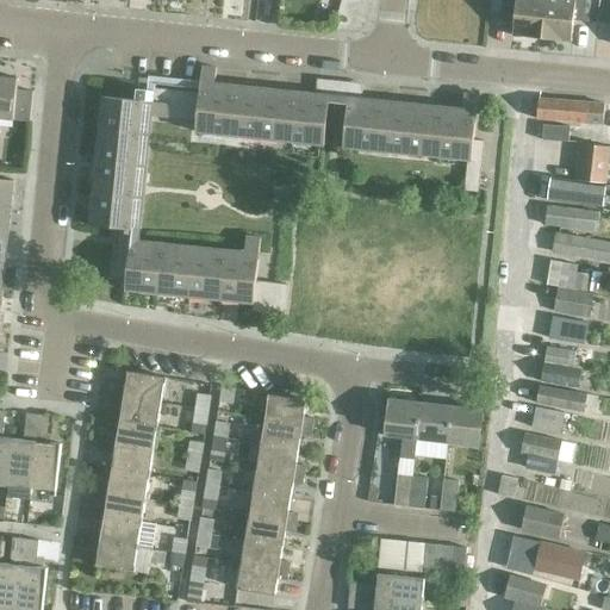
[(502,0),(500,16),(515,17),(512,38),(541,41),(546,0),(502,0)]
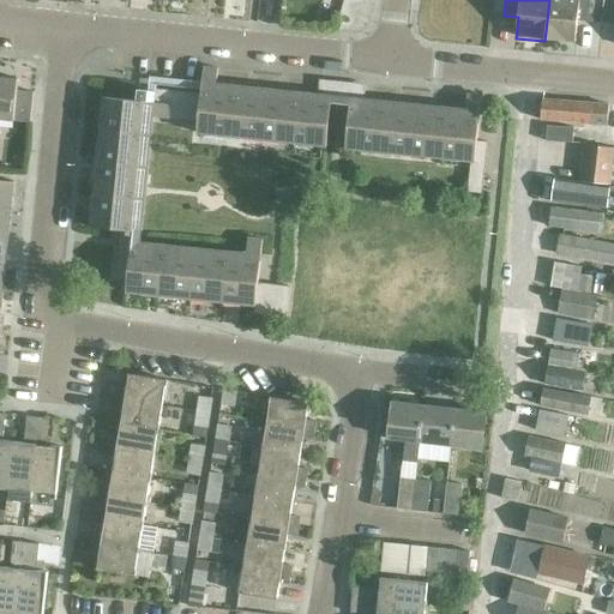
[(567,0),(567,1),(553,0),(549,0),(545,41),(575,44),(577,23),(591,25),(594,0),(567,0)]
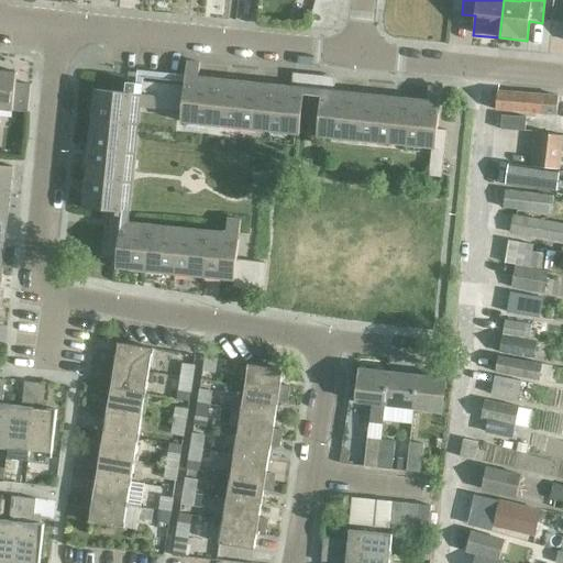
[(0,72),(0,110),(26,113),(30,86),(14,85),(14,74),(0,72)]
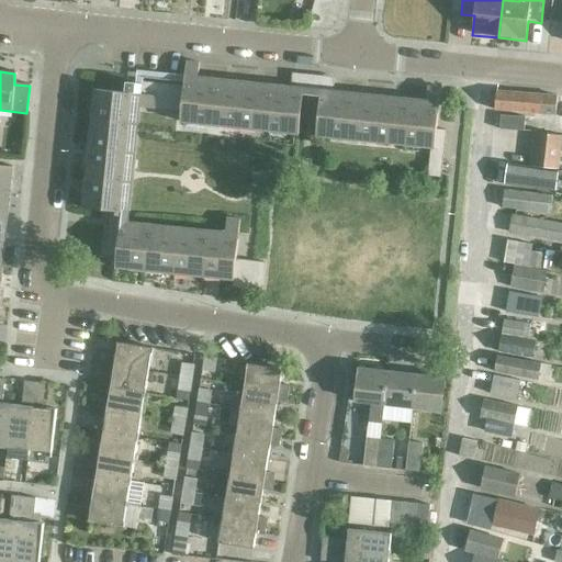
[(209,126),(213,85),(197,83),(183,81),(182,87),(181,100),(179,112),(178,123),(209,126)]
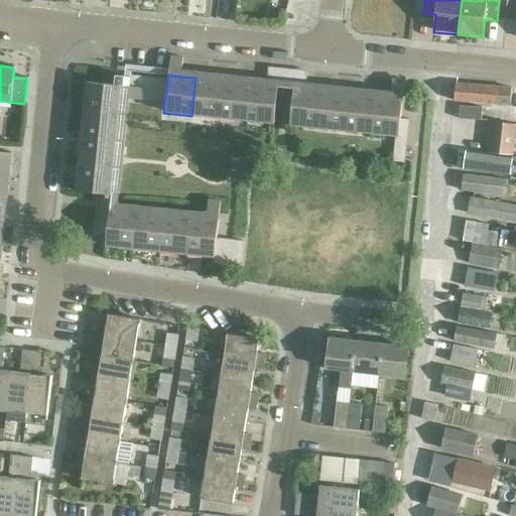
[(114,76),(113,86),(123,87),(124,77),(114,76)]
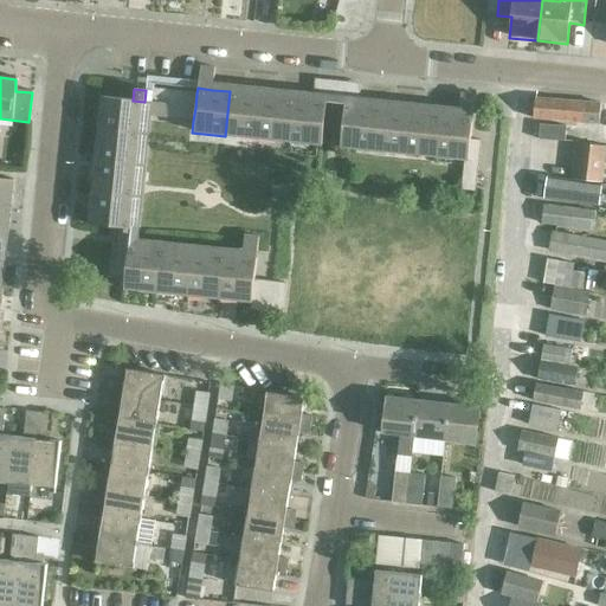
[(230,91),(225,136),(256,140),(260,95),(230,91)]
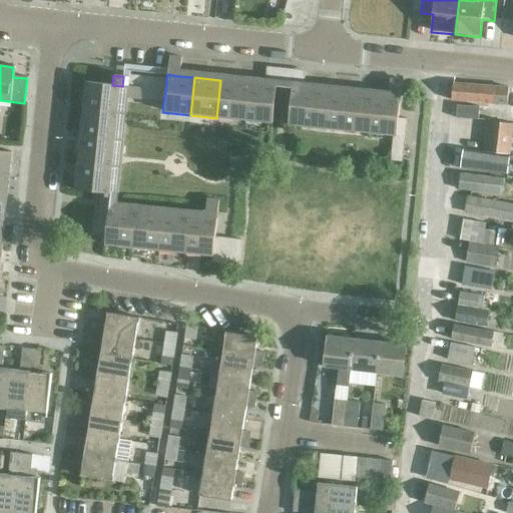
[(220,80),(216,118),(243,121),(247,83),(220,80)]
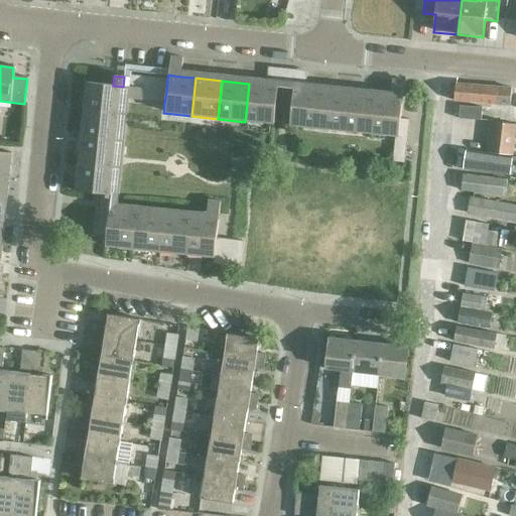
[(120,115),(123,87),(113,86),(86,83),(83,111),(120,115)]
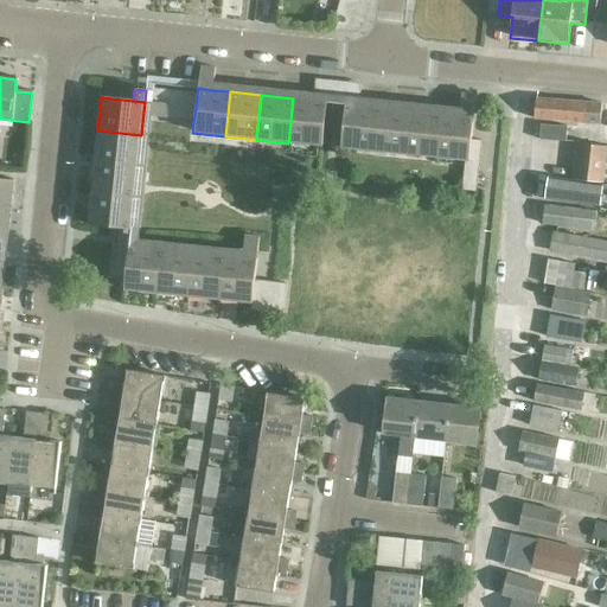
[(293,98),(288,144),(321,147),(326,102),(293,98)]
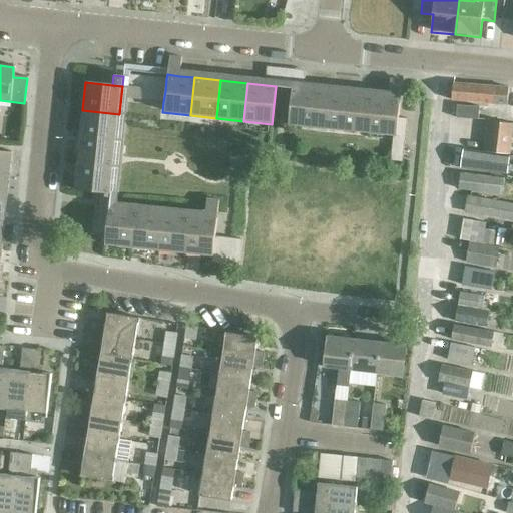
[(452,85),(450,101),(506,106),(507,89),(452,85)]
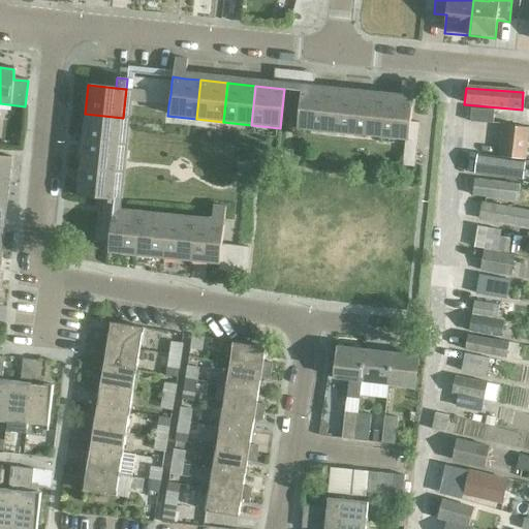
[(323,132),(329,94),(301,91),(297,129),(323,132)]
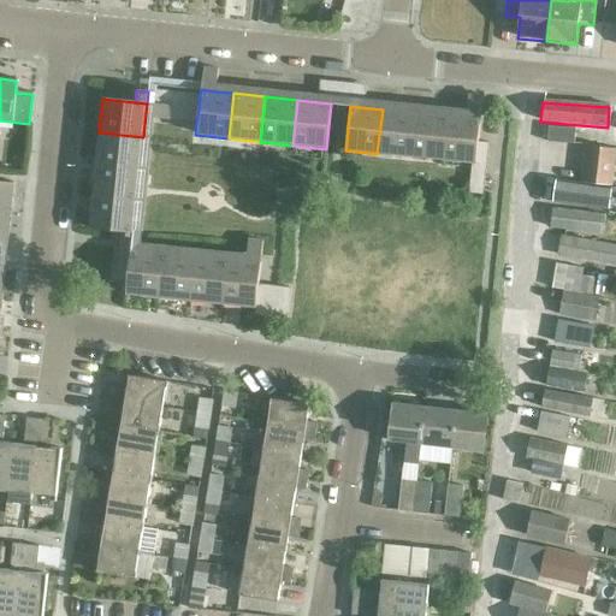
[(413,113),(383,110),(377,154),(408,158),(413,113)]
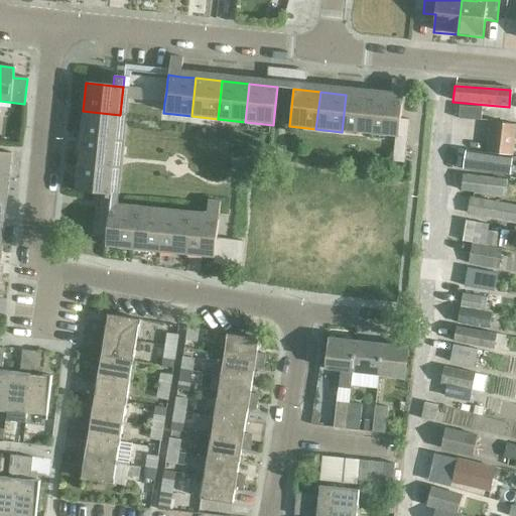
[(346,95),(342,132),(367,135),(372,97),(346,95)]
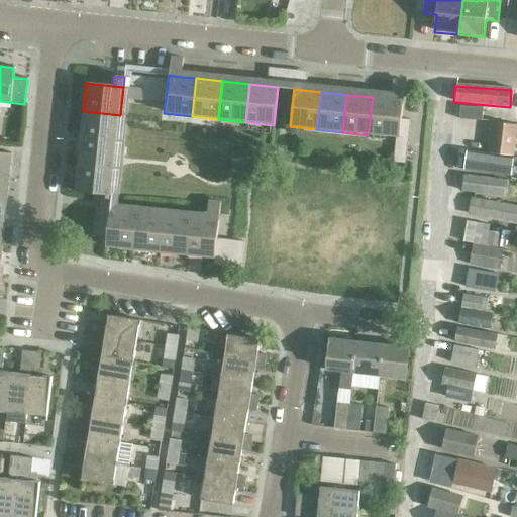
[(403,101),(390,99),(373,97),(368,135),(395,137),(399,138),(399,132),(400,126),(401,120),(403,101)]
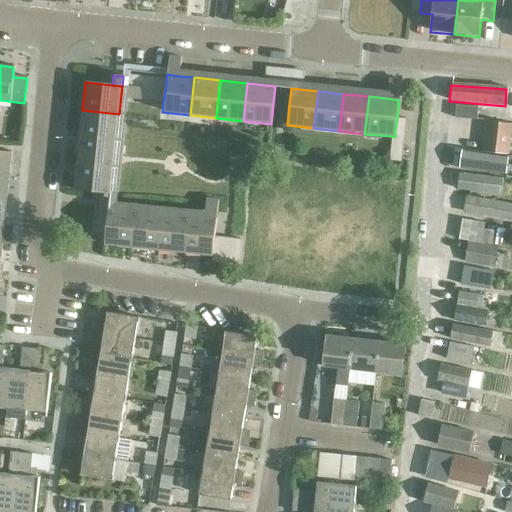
[(477,121),(478,108),(455,106),(454,119),(477,121)]
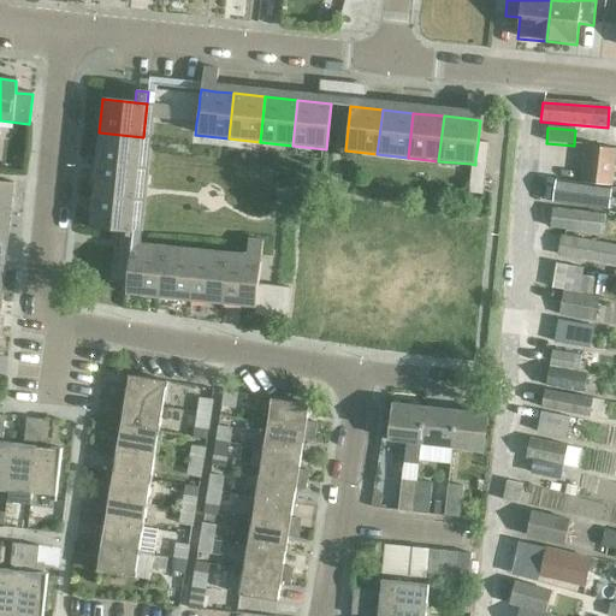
[(143,137),(99,132),(96,164),(140,169),(143,137)]
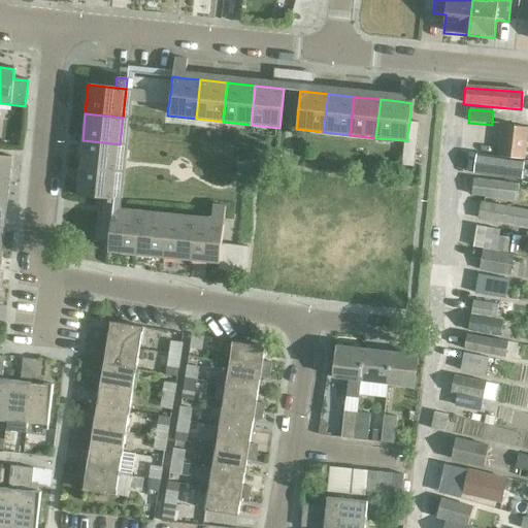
[(502,126),(498,158),(499,158),(523,161),(527,162),(527,153),(524,153),(527,129),(502,126)]
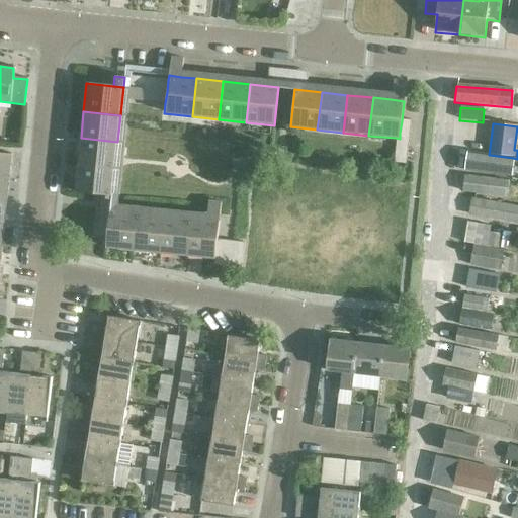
[(117,142),(81,138),(78,165),(115,169),(117,142)]
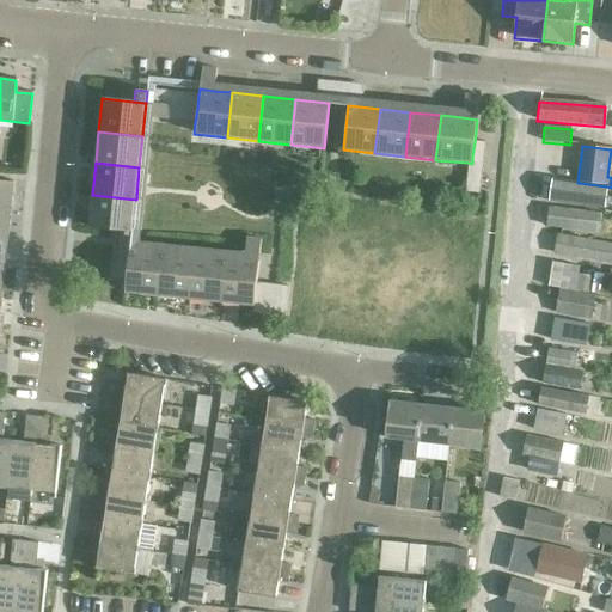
[(552,179),(550,203),(575,207),(603,210),(606,187),(579,183),(577,183),(552,179)]
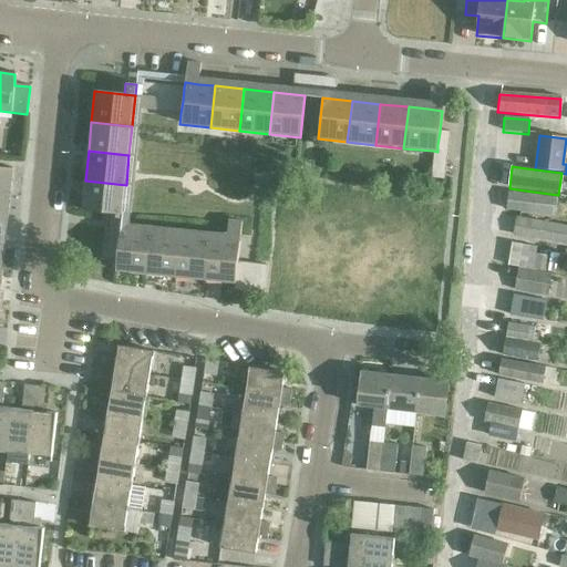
[(0,196),(9,197),(11,171),(0,168),(0,196)]
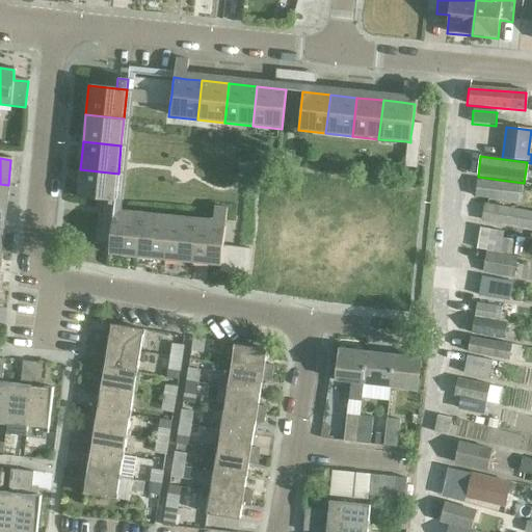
[(118,174),(80,169),(77,197),(115,202),(118,174)]
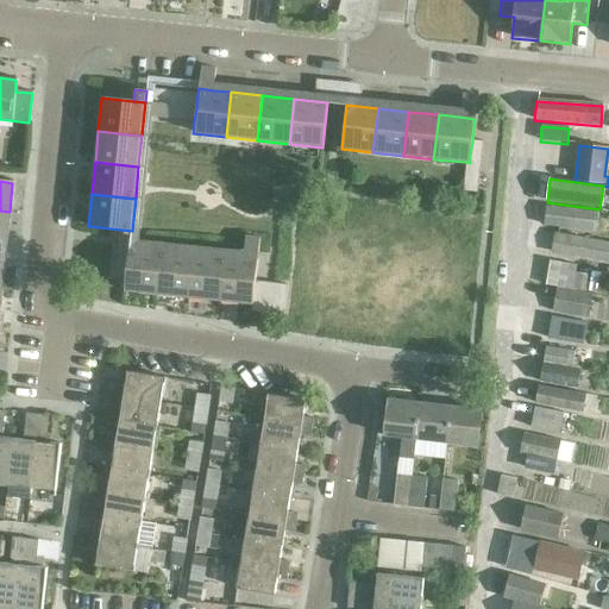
[(595,233),(597,214),(546,208),(544,227),(595,233)]
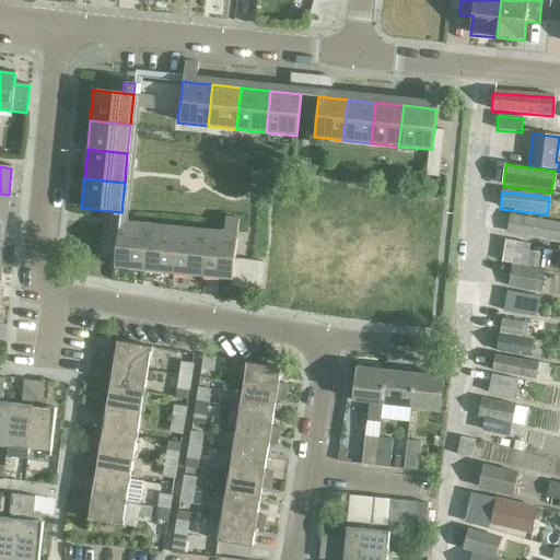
[(559,242),(559,225),(509,218),(506,233),(559,242)]
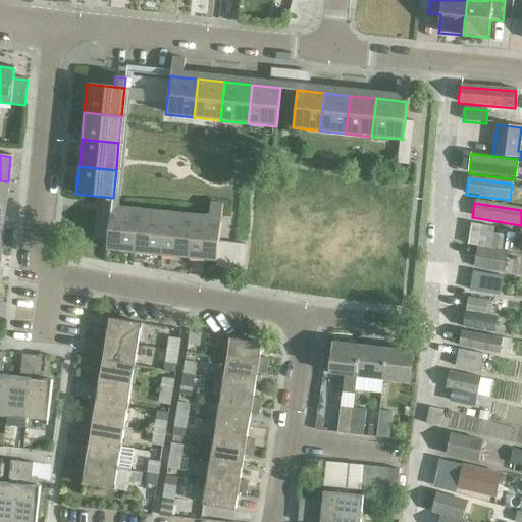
[(108,231),(107,239),(106,250),(134,253),(138,214),(110,211),(109,218),(108,225),(108,231)]
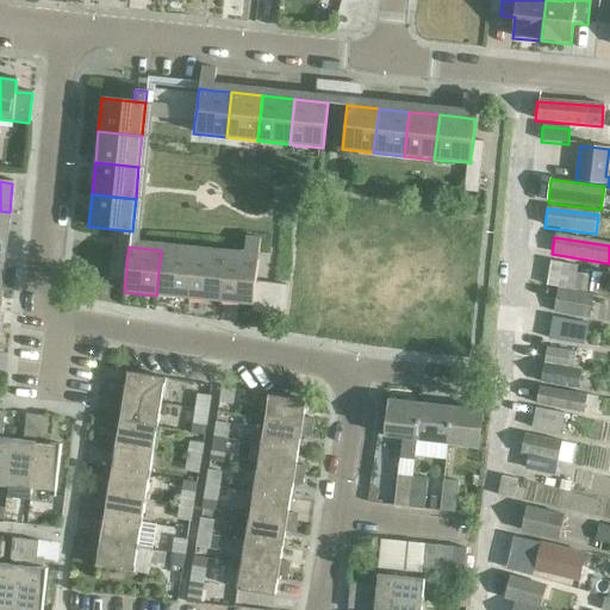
[(193,254),(161,250),(156,296),(188,298),(193,254)]
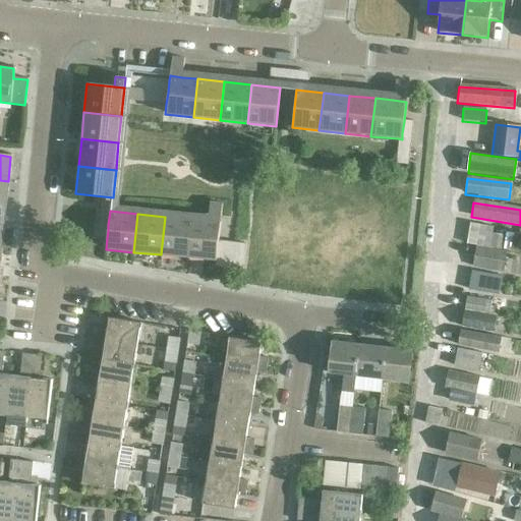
[(191,220),(165,217),(161,254),(187,257),(191,220)]
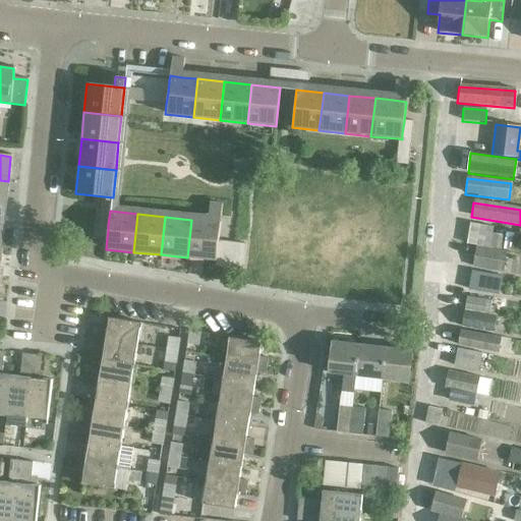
[(220,223),(208,221),(191,220),(187,257),(216,261),(216,254),(217,248),(218,241),(220,223)]
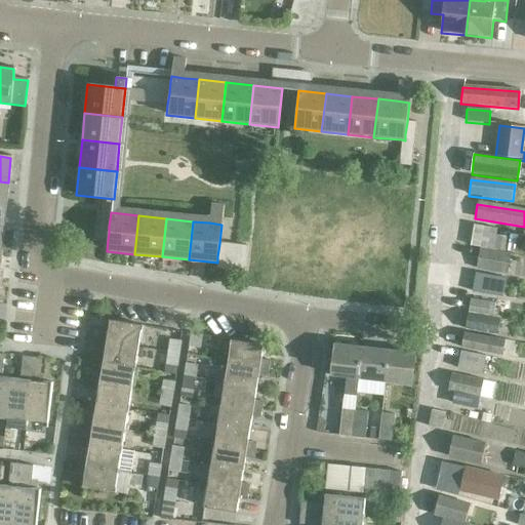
[(492,251),(494,237),(495,230),(474,227),(470,247),(492,251)]
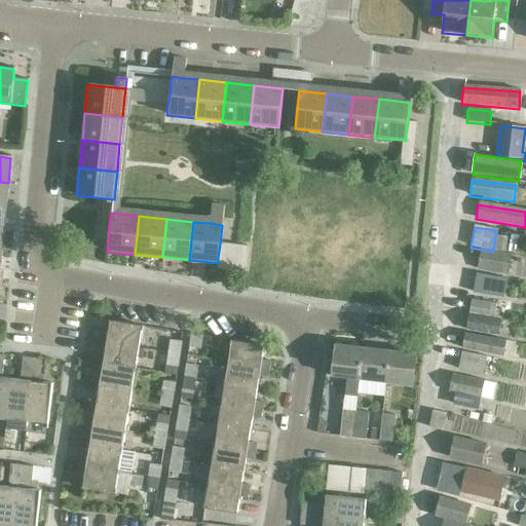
[(509,240),(495,237),(493,252),(506,254),(509,240)]
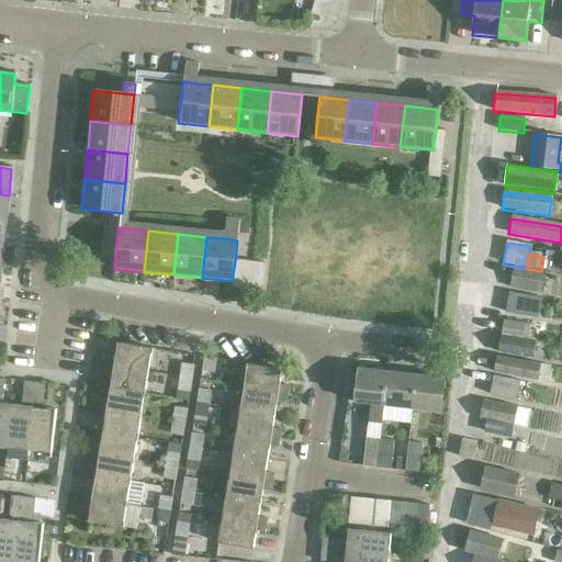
[(541,294),(546,273),(513,268),(509,289),(541,294)]
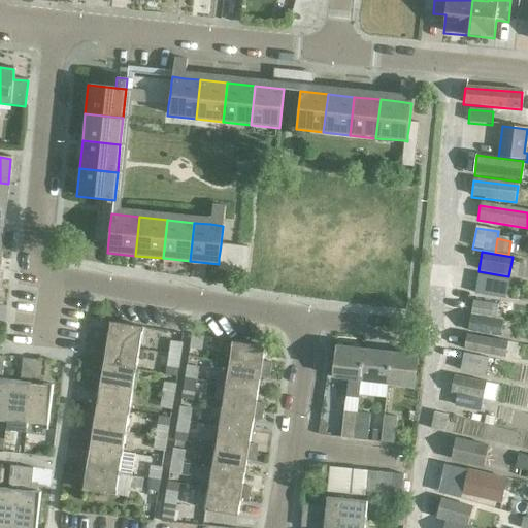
[(504,300),(507,282),(477,276),(474,294),(504,300)]
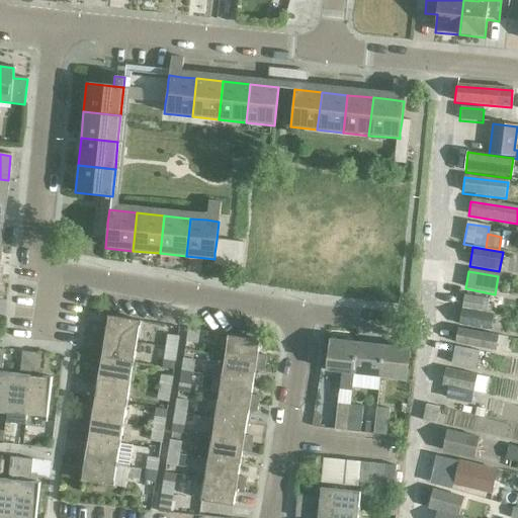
[(482,312),(484,300),(464,296),(462,309),(482,312)]
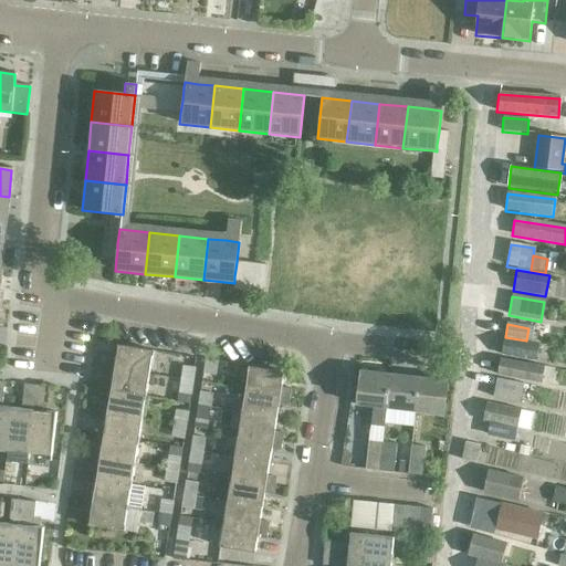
[(536,363),(540,345),(505,339),(502,356),(536,363)]
